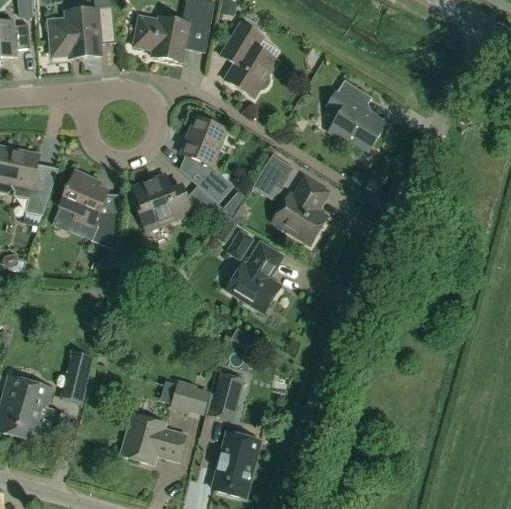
[(208,33),(214,2),(204,0),(185,0),(182,21),(159,17),(158,20),(139,16),(133,46),(152,50),(151,56),(183,62),(189,29),(208,33)]
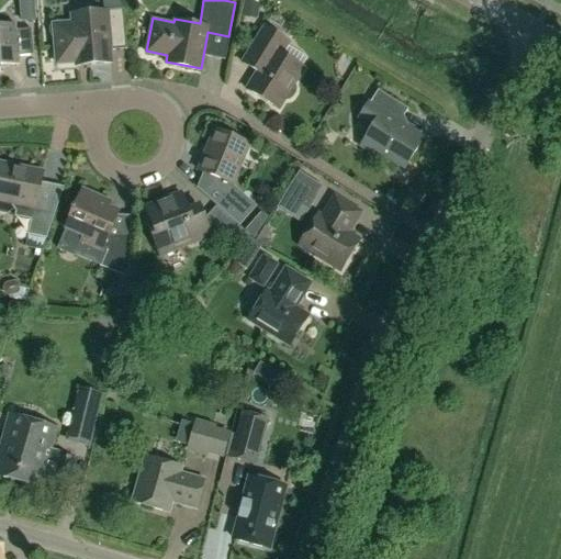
[(246,0),(244,14),(257,17),(259,1),(253,0),(246,0)]
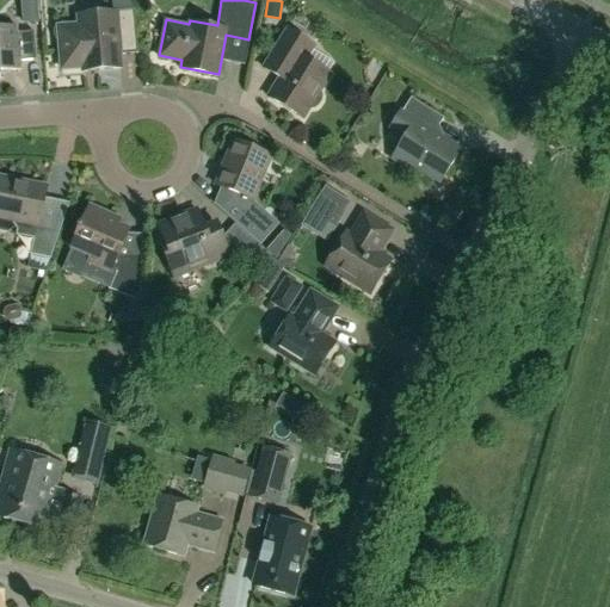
[(119,53),(137,51),(134,7),(114,8),(114,11),(79,14),(79,24),(59,26),(62,67),(82,64),(84,69),(121,67),(119,53)]
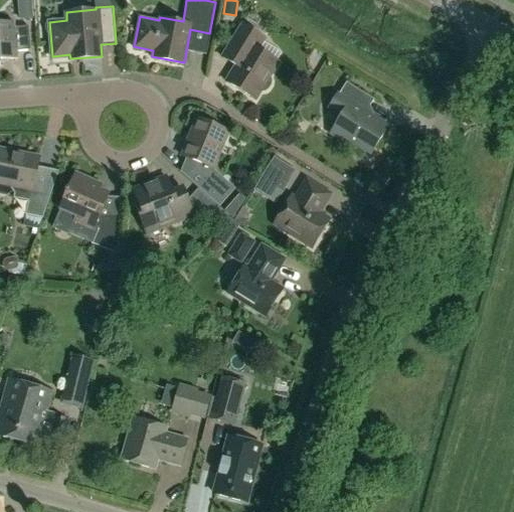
[(16,50),(30,48),(28,24),(14,26),(14,20),(0,21),(0,64),(1,64),(0,59),(17,57),(16,50)]
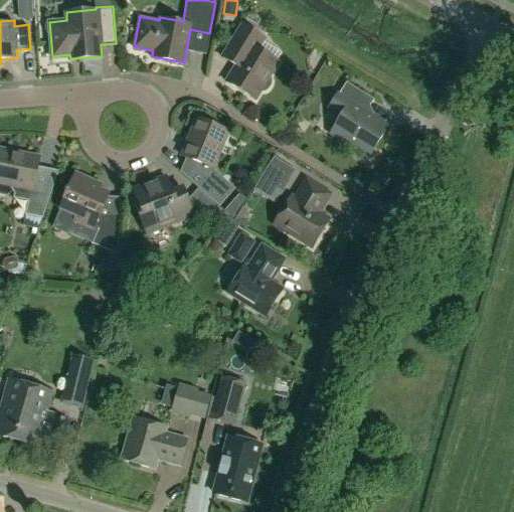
[(271,73),(279,60),(258,47),(265,36),(242,23),(227,47),(241,56),(226,80),(254,99),(260,91),(266,90),(269,87),(271,83),(272,78),(271,73)]
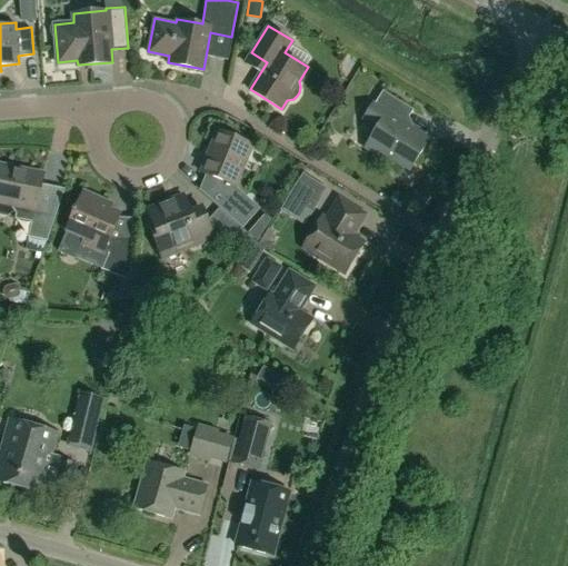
[(410,169),(429,137),(405,121),(414,108),(382,89),(375,102),(372,102),(362,118),(377,127),(365,146),(384,158),(386,154),(410,169)]
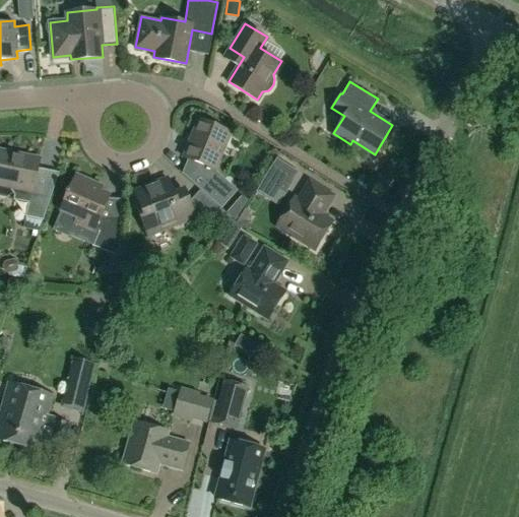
[(214,169),(230,131),(199,119),(184,156),(198,163),(197,165),(186,176),(207,195),(217,183),(207,174),(210,168),(214,169)]
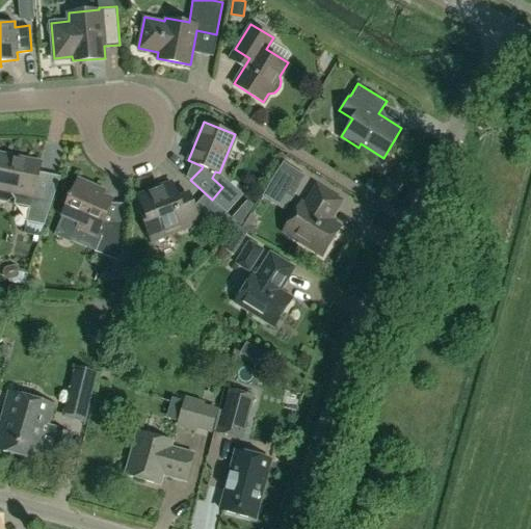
[(44,223),(55,191),(37,188),(35,185),(40,164),(21,161),(22,158),(0,153),(0,188),(9,190),(15,199),(14,203),(29,206),(24,232),(41,235),(44,223)]
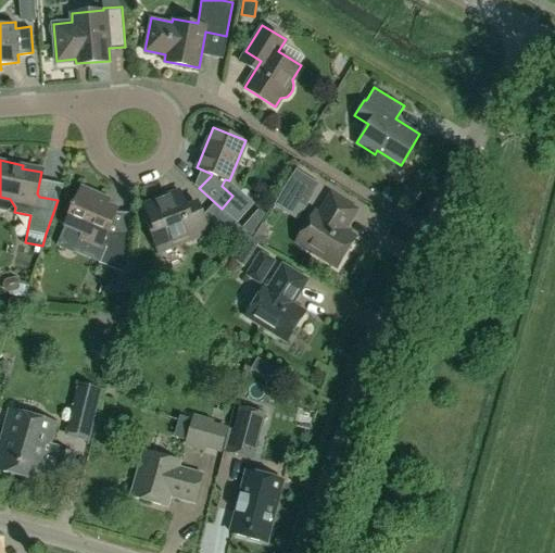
[(297,168),(276,200),(289,208),(294,200),(305,206),(319,183),(297,168)]
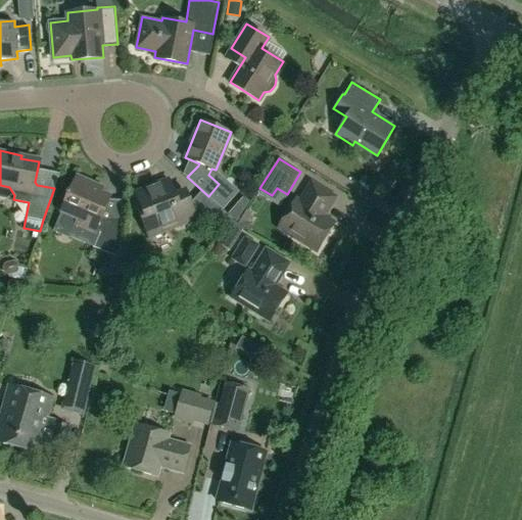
[(120,256),(122,220),(104,220),(100,218),(110,194),(94,188),(96,183),(77,175),(61,211),(78,219),(76,223),(95,231),(95,230),(100,232),(94,246),(120,256)]
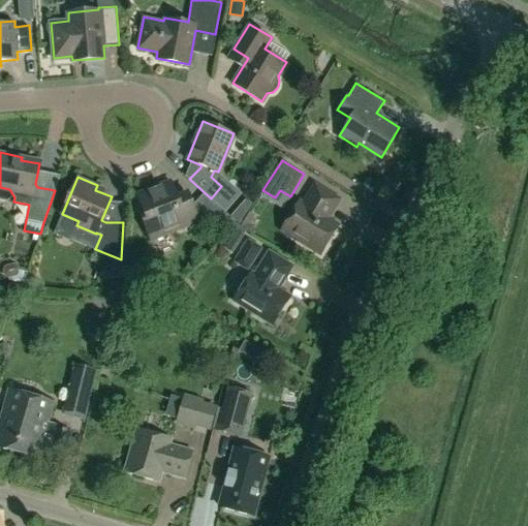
[(151,239),(199,219),(190,197),(179,202),(171,180),(136,193),(146,215),(142,217),(151,239)]
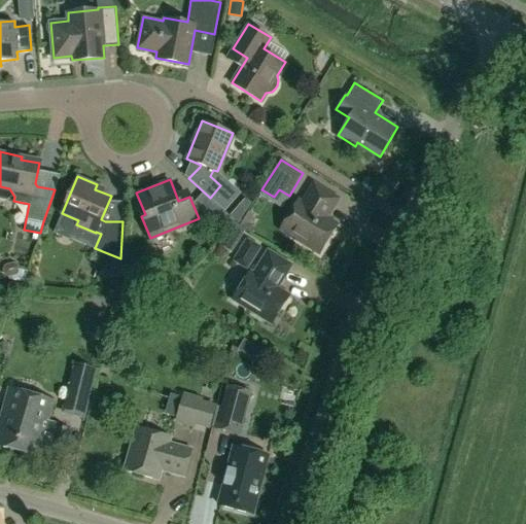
[(326,217),(339,197),(314,182),(302,202),(299,200),(281,228),(319,251),(337,223),(326,217)]
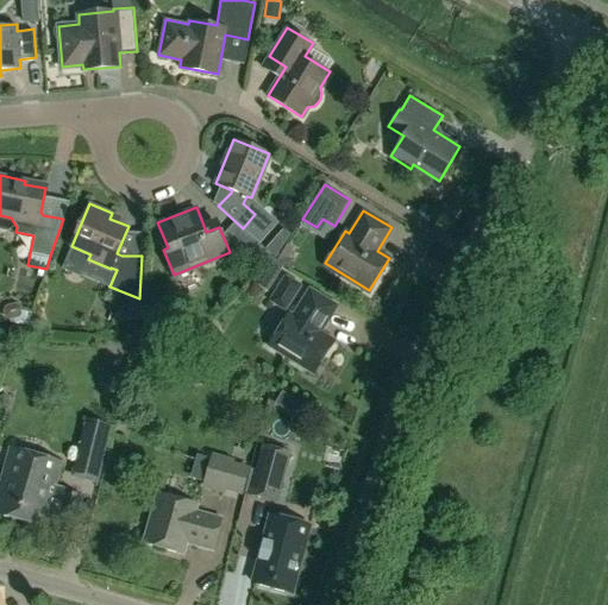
[(270,263),(275,258),(261,245),(243,229),(233,239),(251,256),(265,269),(269,264),(270,263)]
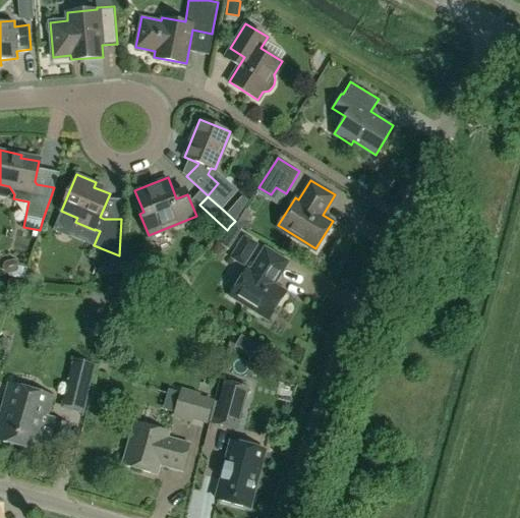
[(231,225),(230,226),(225,234),(234,240),(240,230),(231,225)]
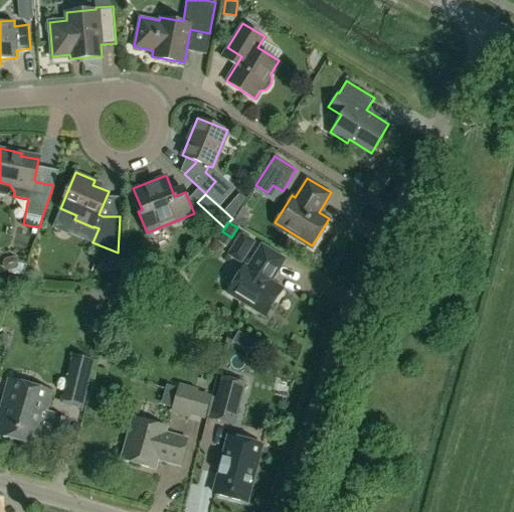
[(241,231),(227,254),(241,264),(255,240),(241,231)]
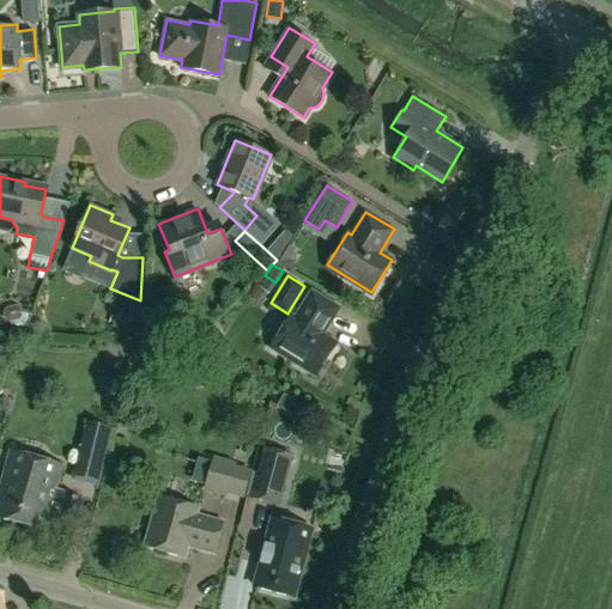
[(322,333),(339,306),(311,291),(296,317),(291,315),(271,347),(316,375),(337,342),(322,333)]
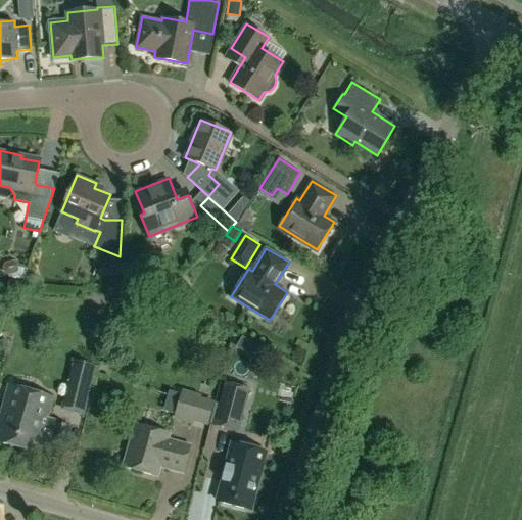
[(12,271),(15,271),(14,276),(25,278),(27,267),(18,265),(18,262),(13,258),(9,260),(6,261),(3,266),(4,270),(9,272),(12,271)]
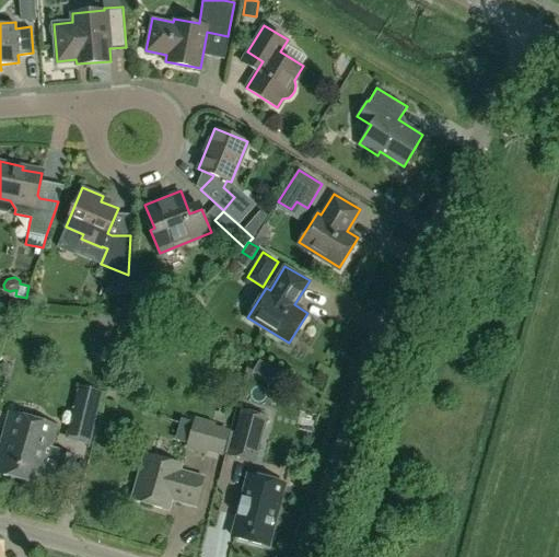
[(256,370),(261,373),(269,362),(264,359),(256,370)]
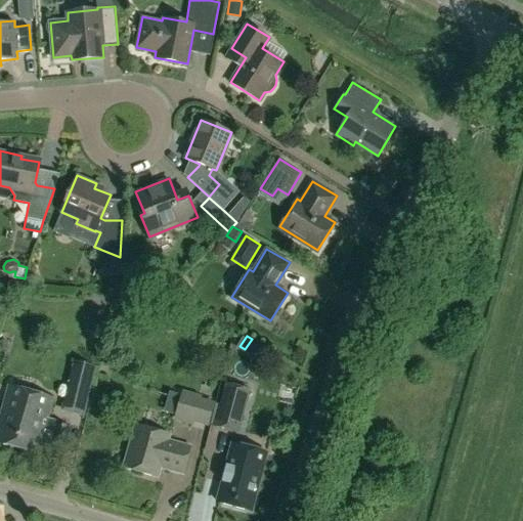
[(85,416),(96,365),(73,359),(60,409),(85,416)]
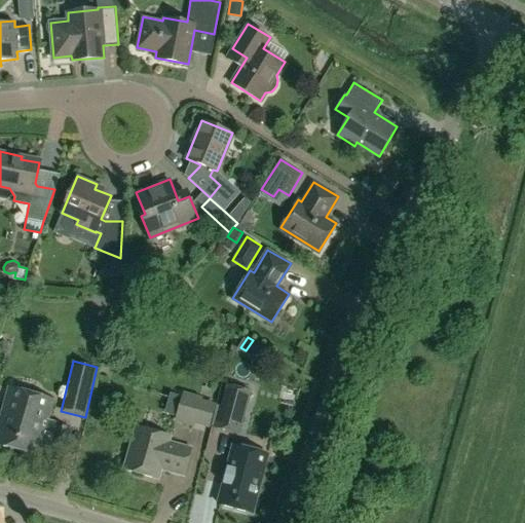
[(227,383),(215,427),(239,434),(251,389),(227,383)]
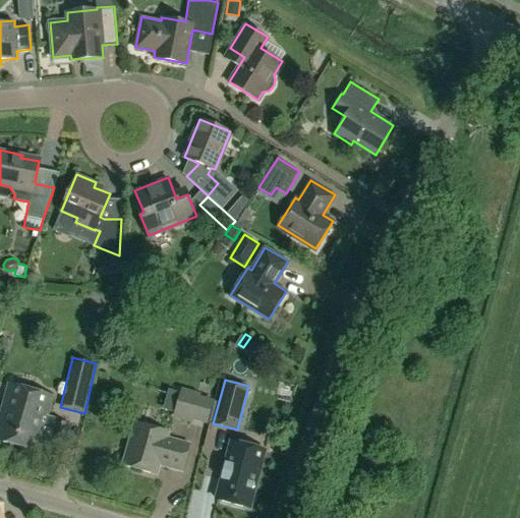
[(52,394),(9,382),(0,415),(0,422),(1,423),(0,427),(0,439),(34,449),(38,432),(63,440),(68,422),(57,419),(58,417),(47,414),(52,394)]
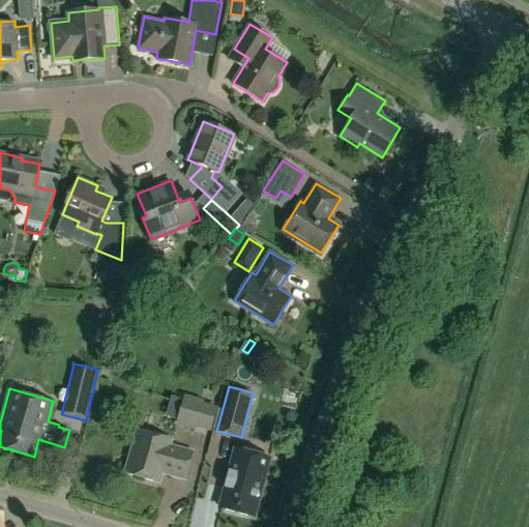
[(185,392),(176,422),(196,429),(196,427),(210,431),(217,407),(203,403),(205,399),(185,392)]
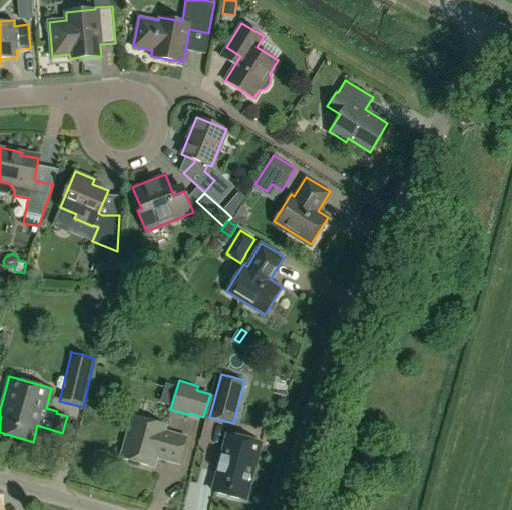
[(166,423),(132,414),(121,455),(155,465),(157,455),(179,461),(187,434),(165,428),(166,423)]
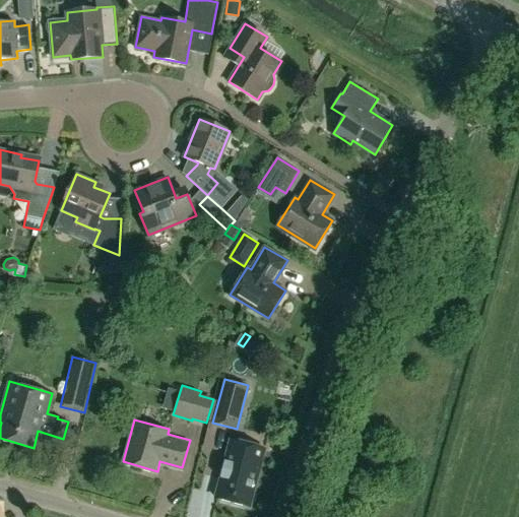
[(250,505),(258,470),(226,462),(217,497),(250,505)]
